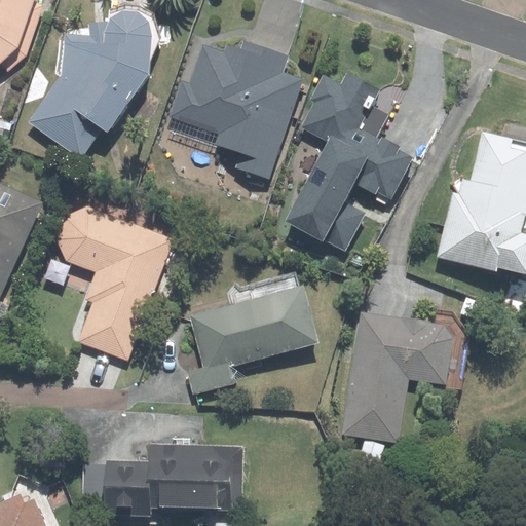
[(0,0),(0,68),(3,66),(8,72),(31,52),(22,41),(33,0),(0,0)]
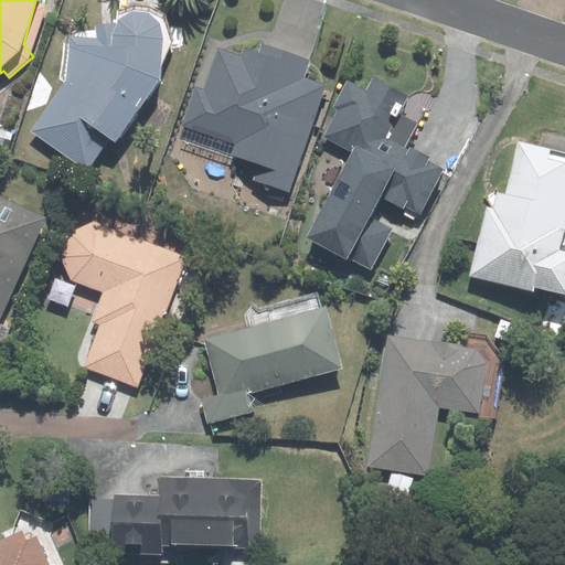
[(67,84),(32,136),(88,176),(157,88),(162,34),(162,33),(161,31),(161,29),(160,28),(159,25),(158,24),(157,23),(156,21),(153,20),(152,19),(151,18),(149,18),(148,17),(146,16),(144,16),(142,16),(140,14),(138,14),(136,14),(135,16),(132,16),(130,16),(129,17),(127,18),(126,19),(124,19),(123,21),(121,22),(119,23),(118,24),(117,27),(116,28),(116,30),(115,31),(114,33),(114,51),(70,49),(67,84)]
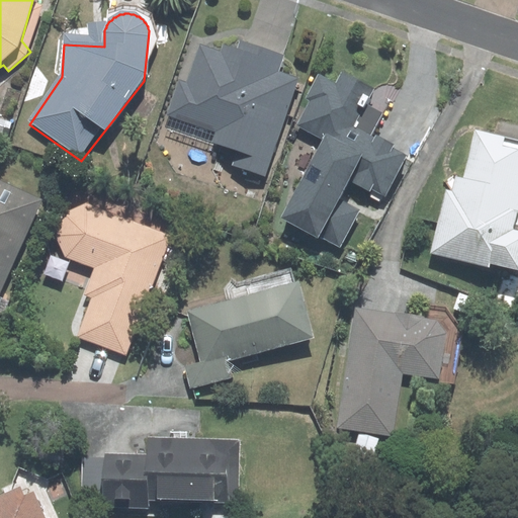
[(279,76),(285,59),(232,41),(226,58),(201,50),(189,86),(177,82),(165,118),(212,135),(209,146),(229,152),(224,165),(264,178),(296,82),(279,76)]
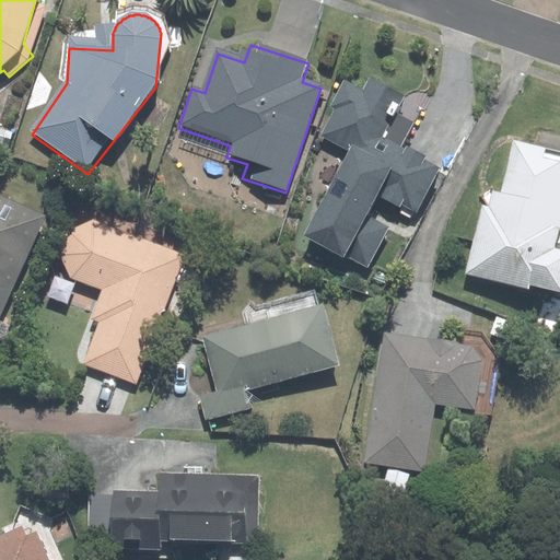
[(389,115),(397,98),(371,84),(362,100),(343,90),(318,136),(348,152),(300,241),(343,264),(380,198),(413,217),(438,173),(404,154),(417,130),(389,115)]
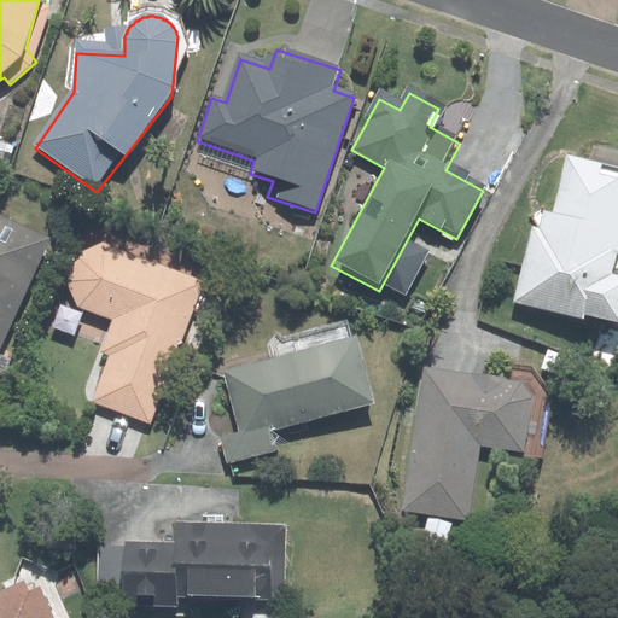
[(514,301),(616,328),(617,318),(617,280),(611,279),(617,252),(617,170),(565,156),(549,216),(537,214),(514,301)]
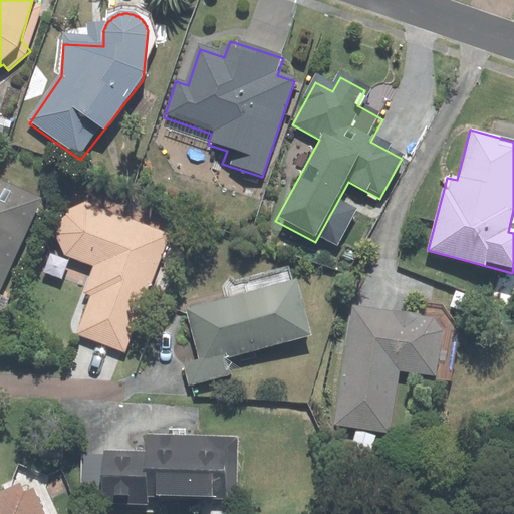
[(0,288),(38,200),(0,183),(0,288)]
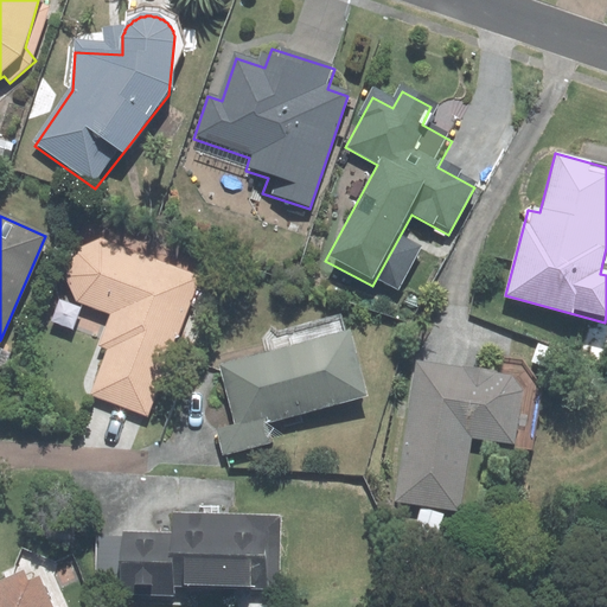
[(91,395),(147,417),(203,268),(122,237),(120,237),(116,236),(114,236),(110,236),(108,236),(104,236),(102,237),(98,238),(96,238),(93,240),(90,242),(88,243),(85,244),(83,247),(81,249),(80,250),(77,253),(76,255),(74,259),(72,261),(71,263),(70,267),(70,269),(69,273),(69,275),(69,279),(69,281),(70,285),(70,287),(71,291),(72,293),(74,295),(75,299),(76,301),(77,304),(108,315),(94,351),(108,357),(91,395)]
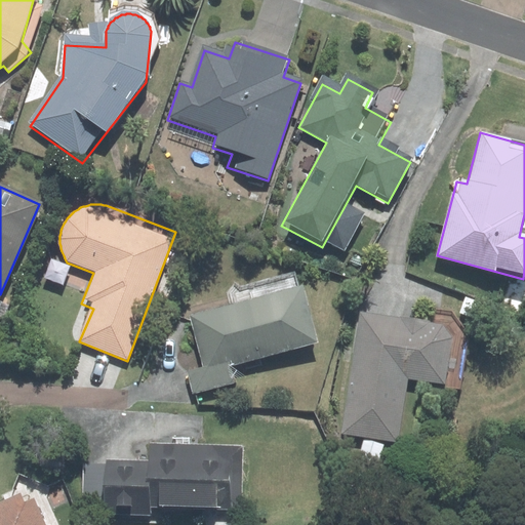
[(299,288),(190,318),(204,370),(188,375),(194,395),(235,384),(231,368),(315,345),(299,288)]
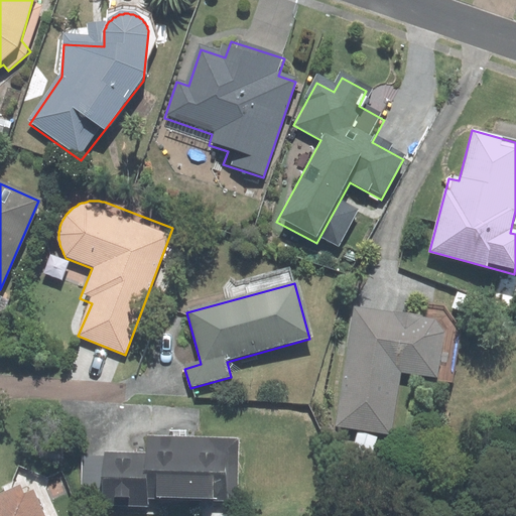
[(463,325),(355,310),(339,428),(390,435),(399,375),(455,383),(463,325)]
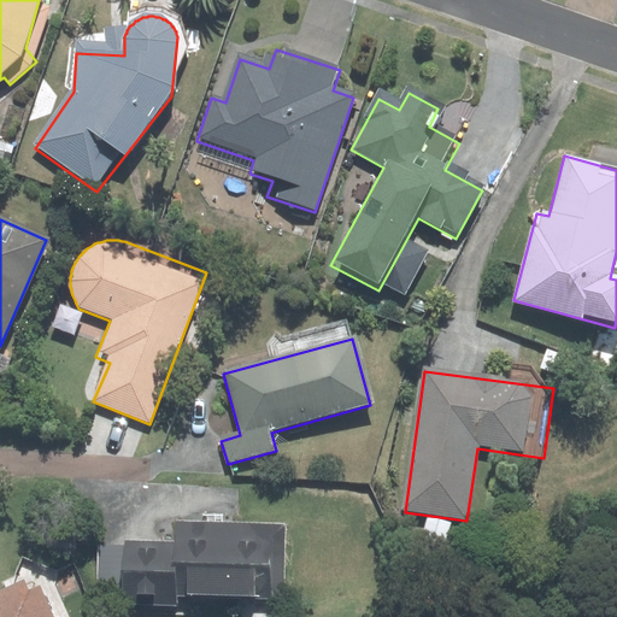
[(286,526),(176,521),(175,547),(99,544),(97,605),(282,613),(286,526)]
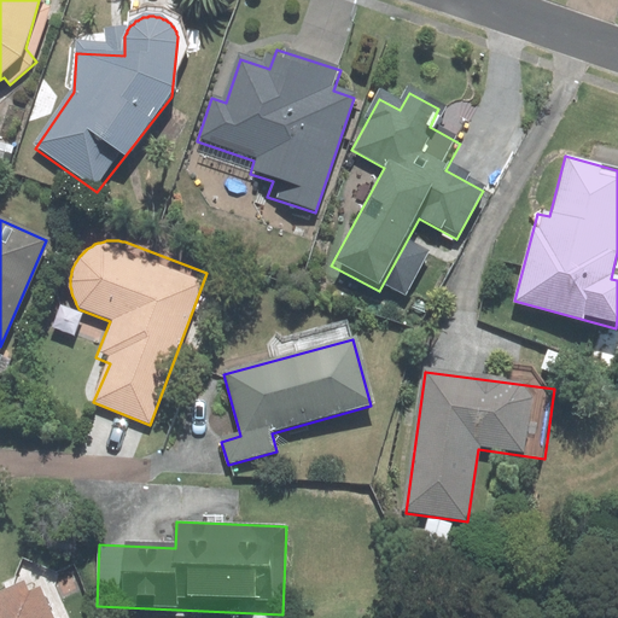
[(54,617),(38,579),(0,594),(0,617),(54,617)]
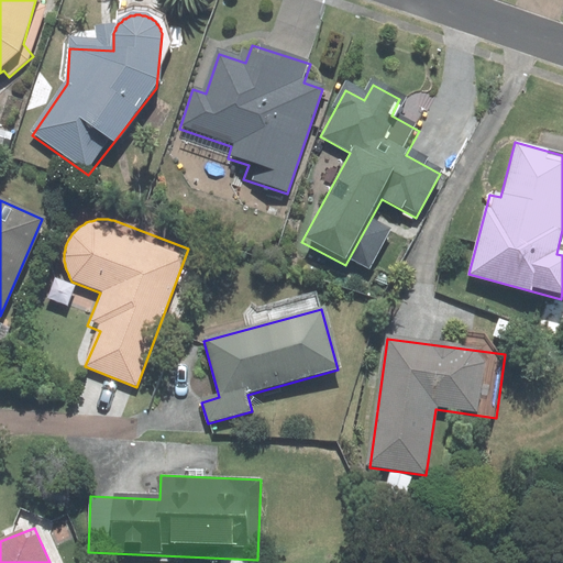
All buildings are outlined.
